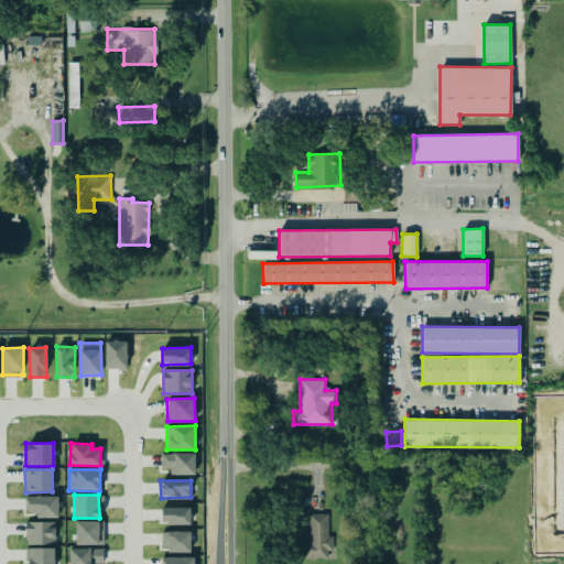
[(58,496),(25,496),(24,513),(35,513),(35,517),(57,518),(58,496)]
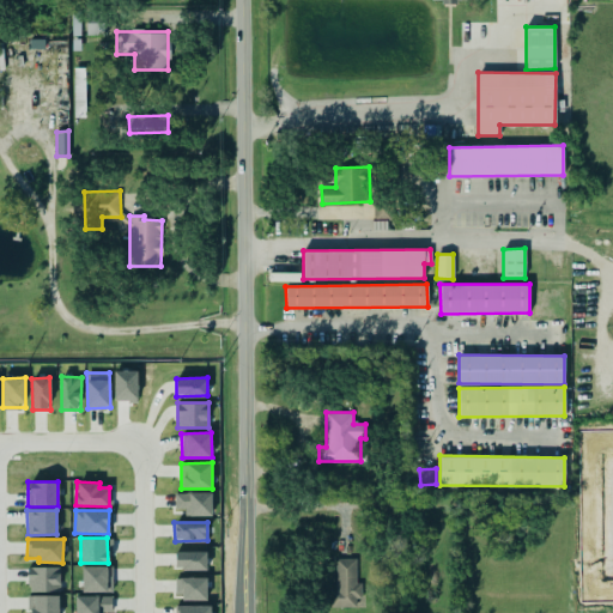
[(206,551),(176,551),(175,569),(206,569),(206,551)]
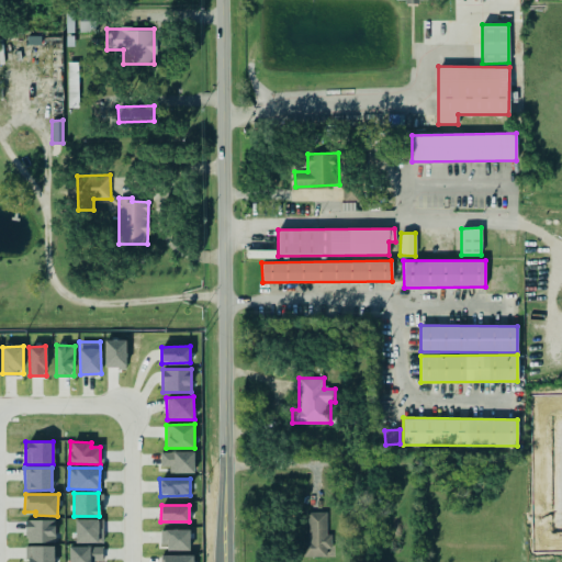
[(327,512),(306,512),(306,555),(329,557),(329,535),(326,535),(327,512)]
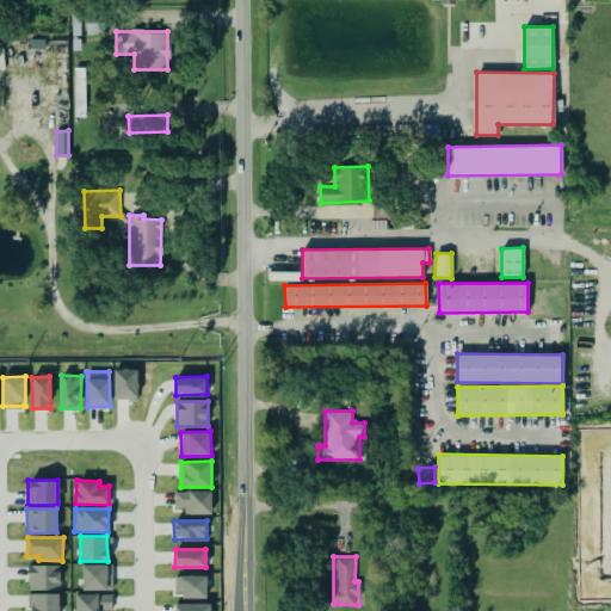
[(112,590),(111,563),(81,565),(82,590),(112,590)]
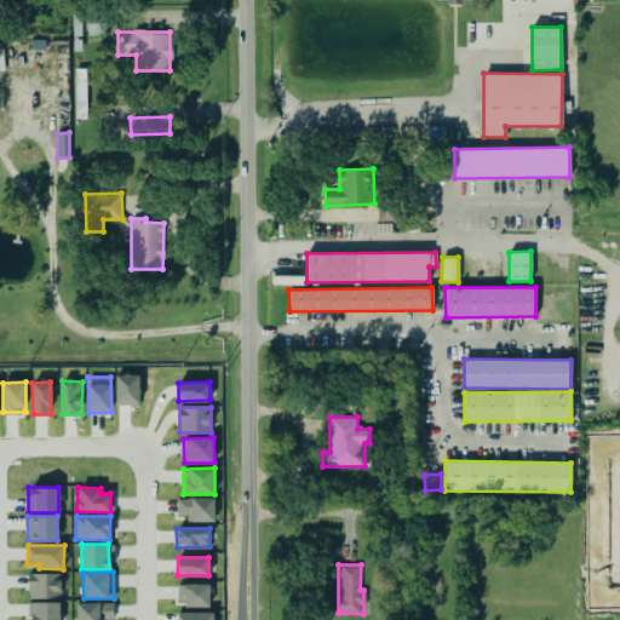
[(28,598),(61,598),(61,573),(28,573),(28,598)]
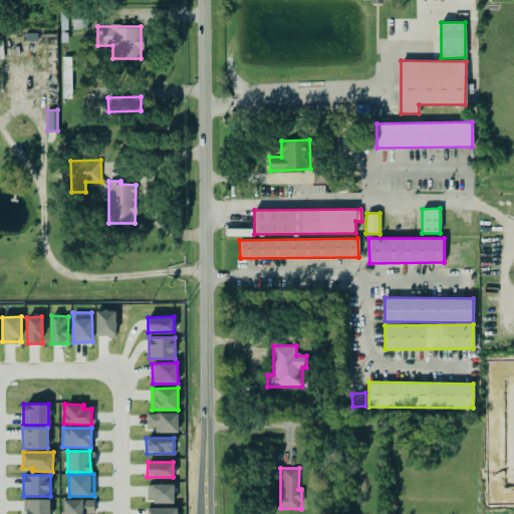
[(173,484),(147,484),(147,502),(173,501),(173,484)]
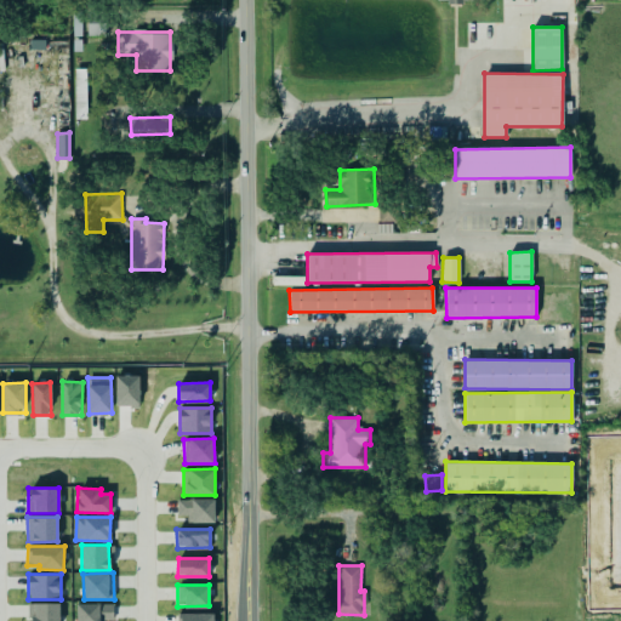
[(60,620),(60,603),(29,603),(29,620),(60,620)]
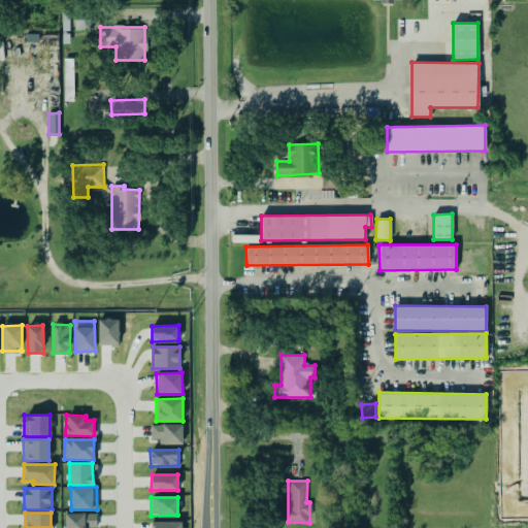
[(85,527),(96,527),(96,514),(65,513),(64,527),(85,527)]
